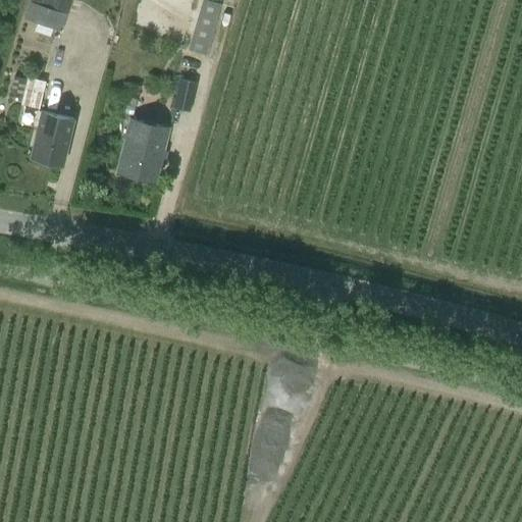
[(30,0),(24,15),(23,18),(62,32),(71,0),(30,0)]
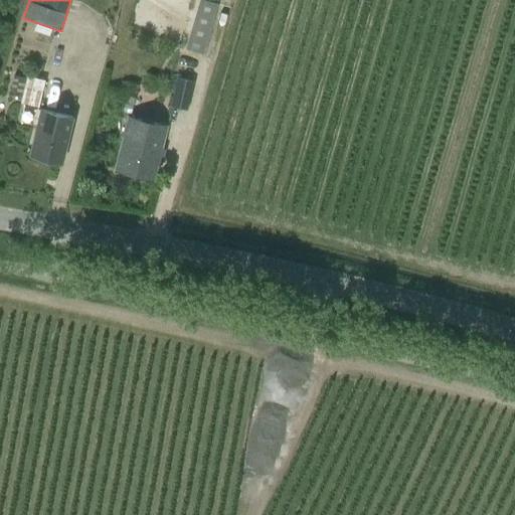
[(198,52),(216,2),(209,0),(200,0),(184,47),(198,52)]
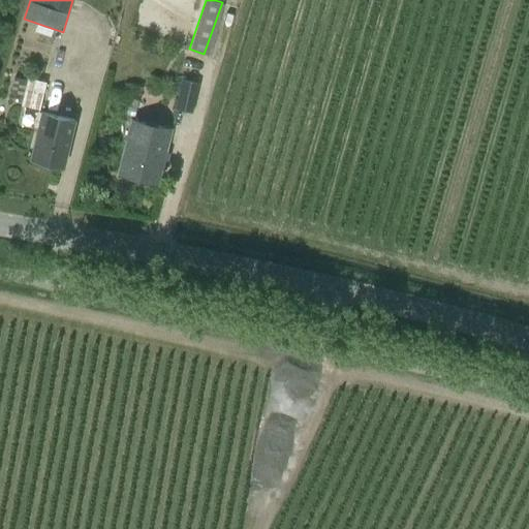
[(45,83),(29,76),(22,104),(39,109),(45,83)]
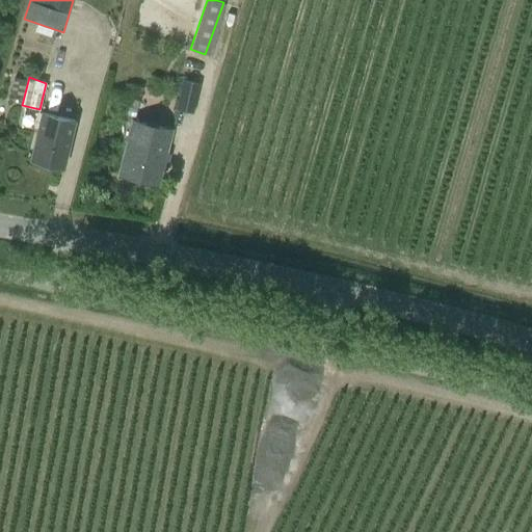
[(183,86),(179,108),(193,111),(197,89),(183,86)]
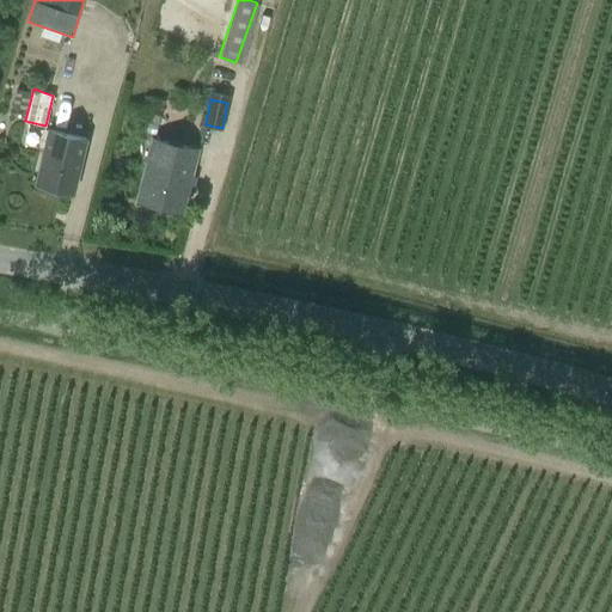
[(36,185),(74,194),(86,140),(48,132),(36,185)]
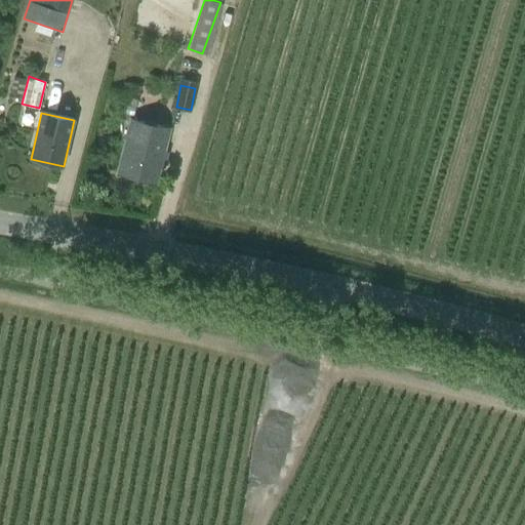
[(118,174),(155,183),(169,128),(132,119),(118,174)]
